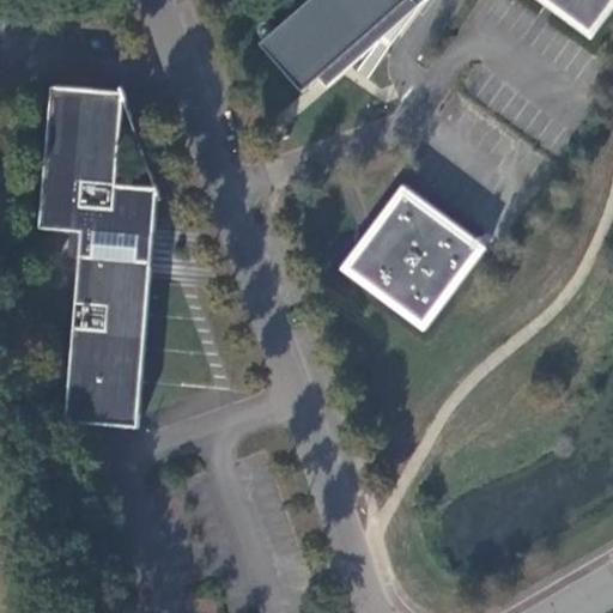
[(314,0),(262,46),(304,93),(320,79),(328,89),(430,0),(314,0)]
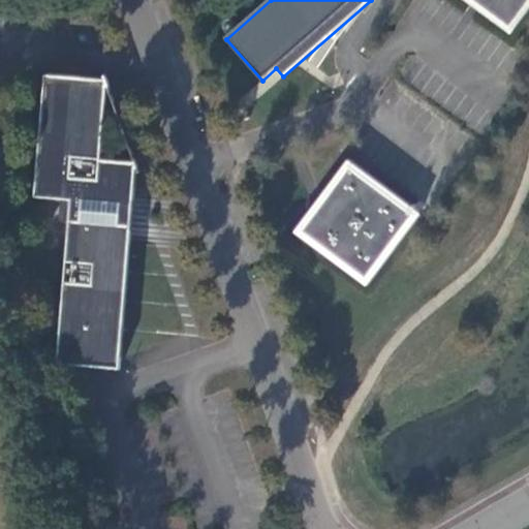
[(464,0),(511,34),(528,9),(528,0),(527,0),(509,25),(504,21),(475,0),(464,0)]
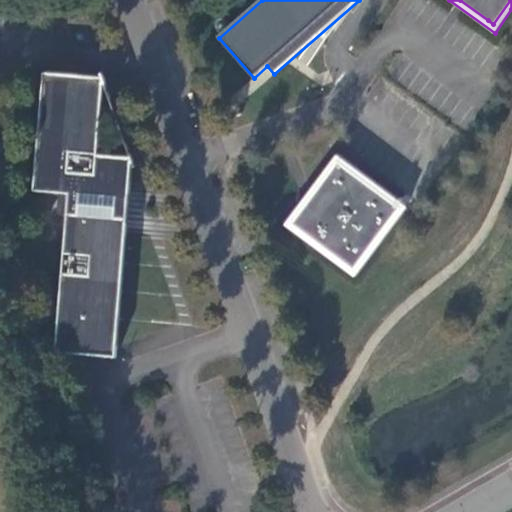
[(460,0),(488,20),(493,24),(510,0),(460,0)]
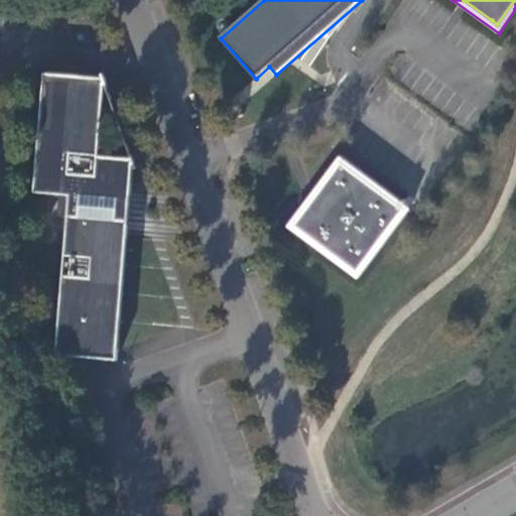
[(57,356),(118,361),(129,221),(118,220),(120,201),(131,201),(134,160),(99,157),(106,79),(45,75),(35,194),(71,196),(69,216),(57,356)]
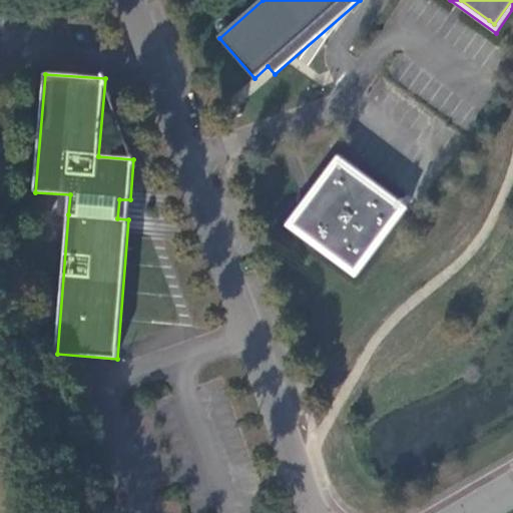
[(357,278),(408,207),(398,209),(355,269),(297,224),(318,194),(340,165),(338,156),(287,226),(357,278)]
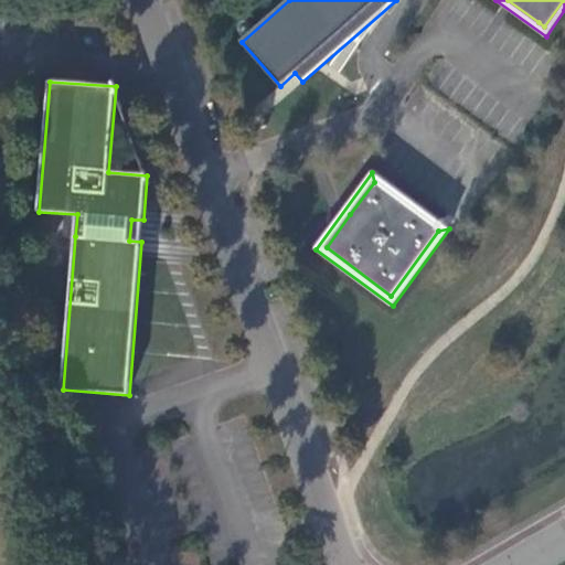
[(449,228),(372,172),(374,182),(350,214),(327,247),(391,296),(438,231),(449,228)]
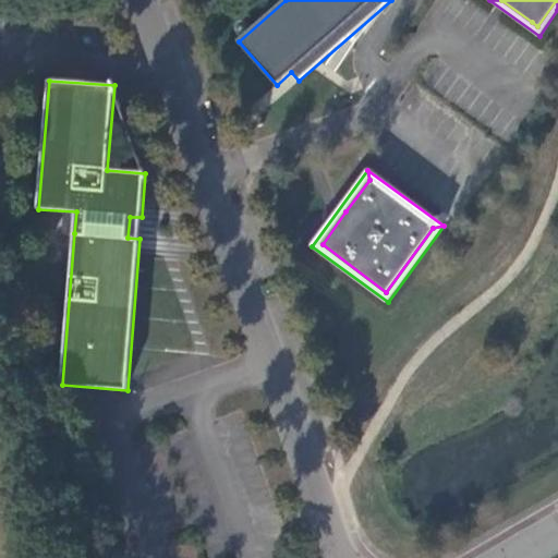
[(128,238),(140,239),(142,217),(130,217),(128,238)]
